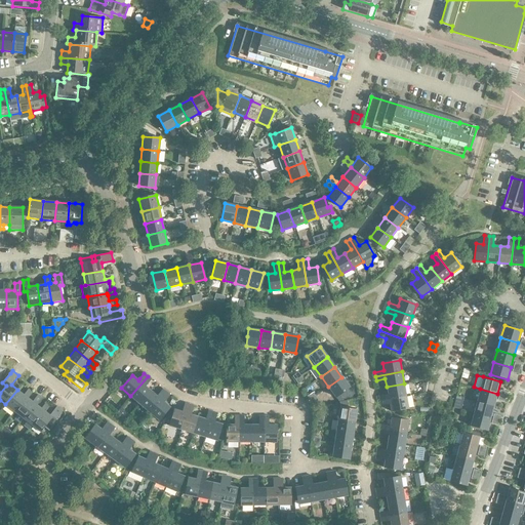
[(130,396),(140,404),(151,392),(146,387),(152,379),(148,376),(130,396)]
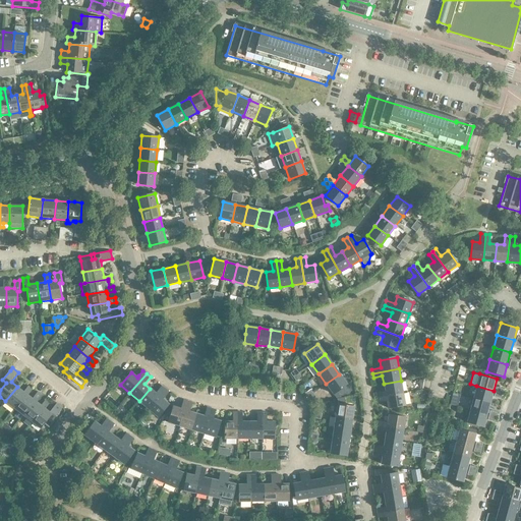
[(339,374),(326,384),(333,394),(346,385),(339,374)]
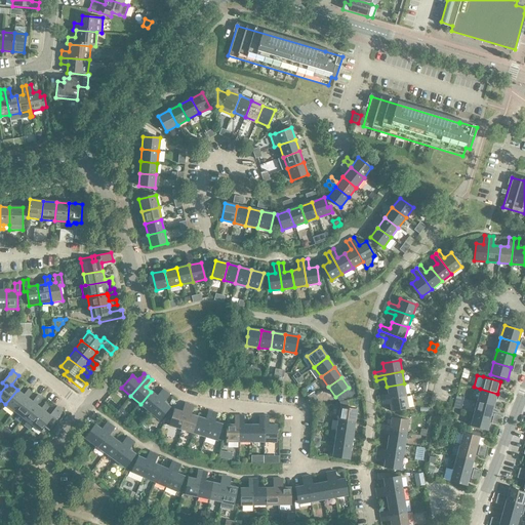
[(378,395),(379,400),(406,396),(404,384),(387,387),(388,394),(378,395)]
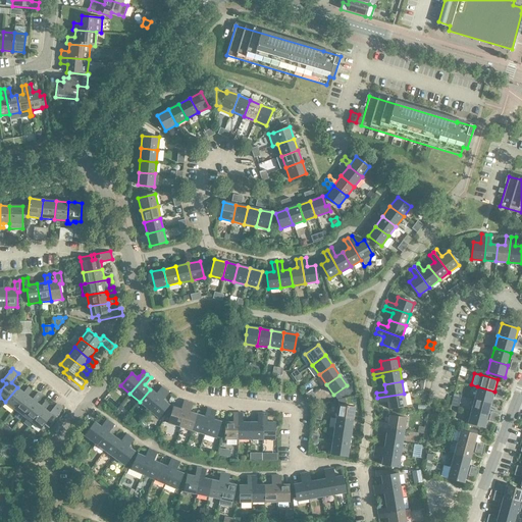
[(29,386),(23,393),(17,387),(5,402),(14,409),(25,394),(28,396),(33,389),(29,386)]
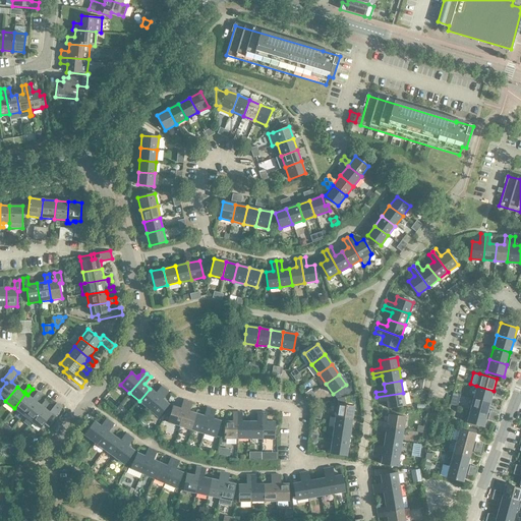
[(494,391),(476,386),(473,398),(489,403),(494,391)]
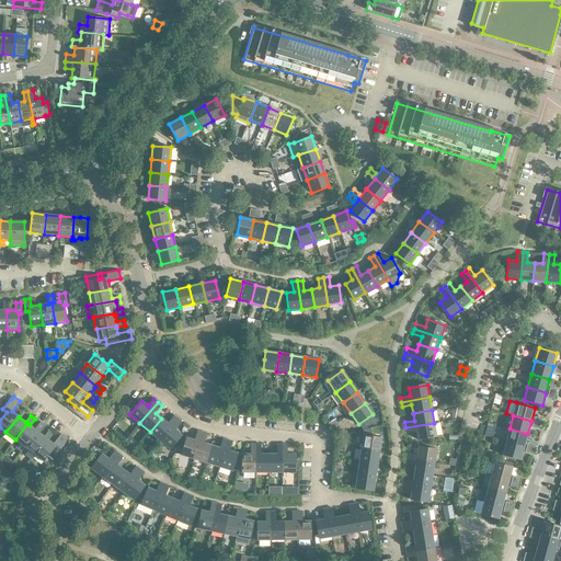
[(174,416),(168,423),(161,419),(150,432),(160,441),(178,420),(174,416)]
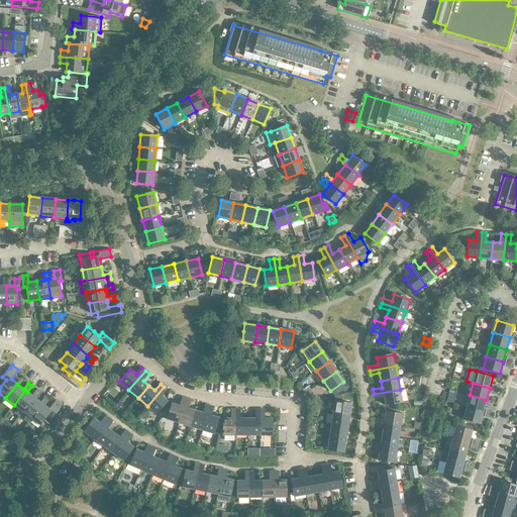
[(168,390),(164,387),(147,406),(157,414),(168,401),(162,397),(168,390)]
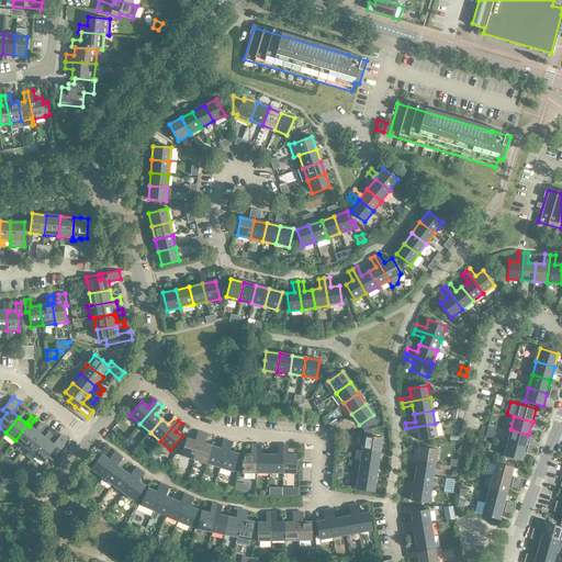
[(35,429),(30,426),(27,424),(15,440),(19,444),(15,447),(21,451),(24,448),(37,431),(40,433),(44,427),(40,424),(35,429)]
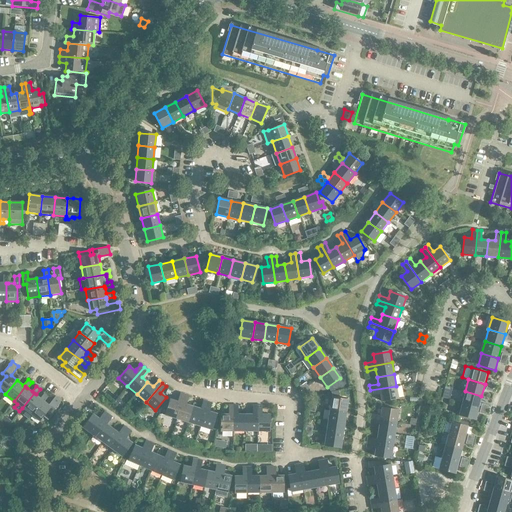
[(381,401),(398,398),(396,386),(370,390),(371,395),(380,393),(381,401)]
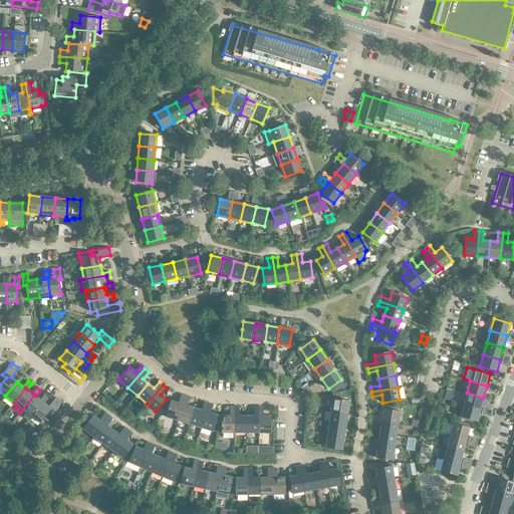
[(483,398),(467,393),(463,405),(480,410),(483,398)]
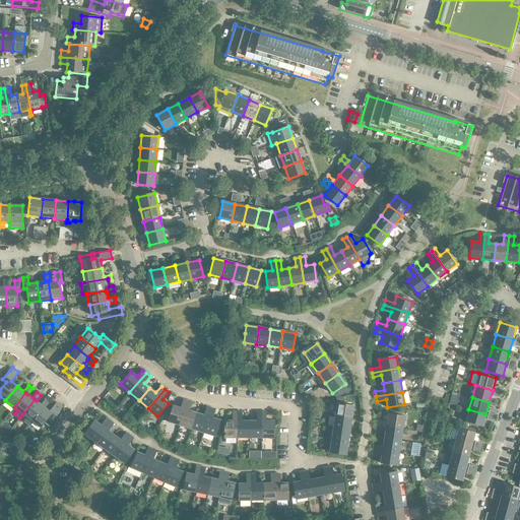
[(45,398),(41,404),(37,400),(35,399),(22,414),(26,416),(23,420),(28,425),(31,420),(43,406),(45,407),(50,402),(45,398)]
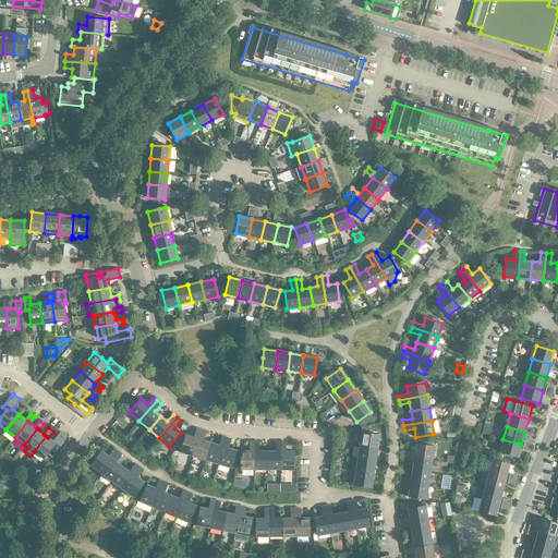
[(180,453),(193,457),(201,431),(196,428),(193,438),(185,436),(180,453)]
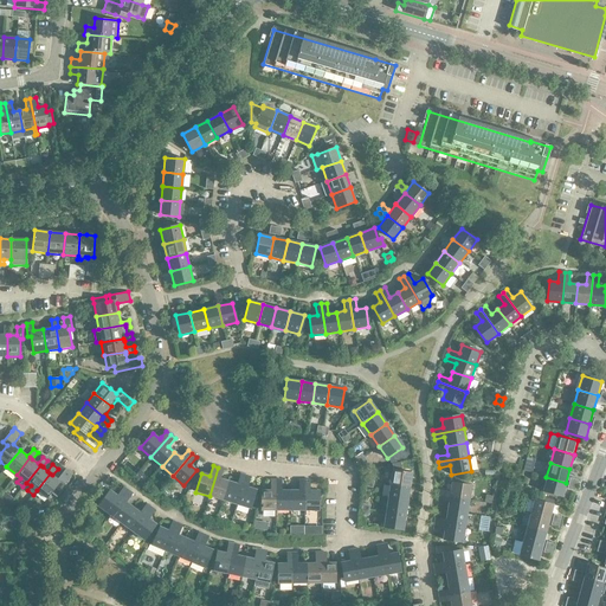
[(50,474),(37,490),(46,498),(51,492),(57,497),(63,489),(62,489),(73,474),(66,468),(58,479),(52,475),(50,474)]
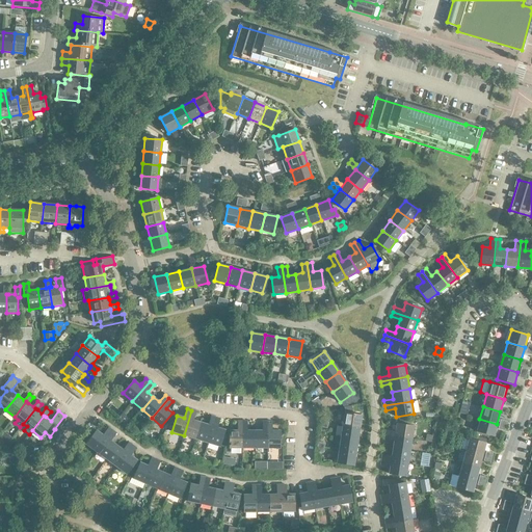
[(191,410),(184,435),(196,440),(201,423),(193,421),(196,411),(191,410)]
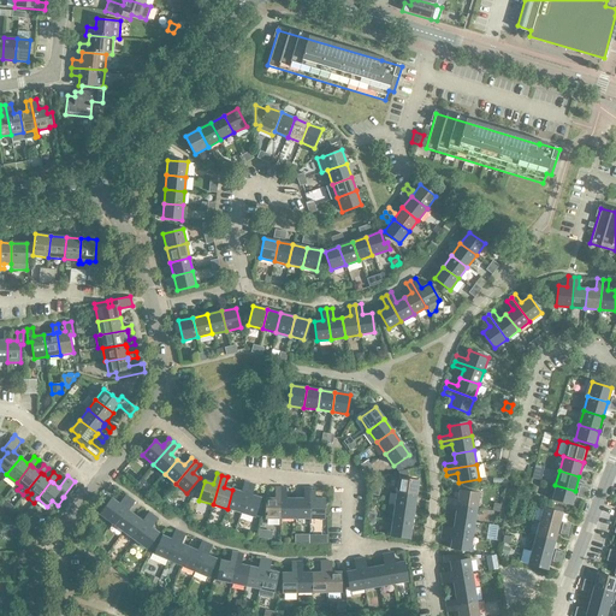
[(419,481),(398,478),(396,493),(416,496),(419,481)]
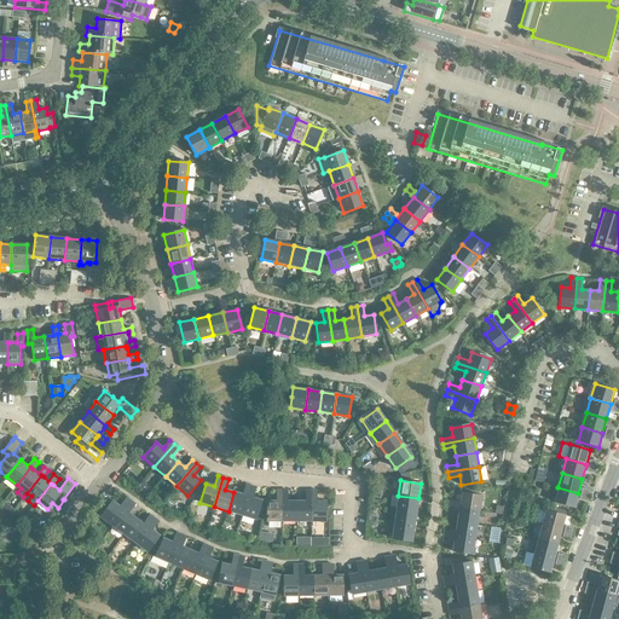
[(229,512),(242,515),(250,486),(246,484),(242,495),(233,492),(229,512)]
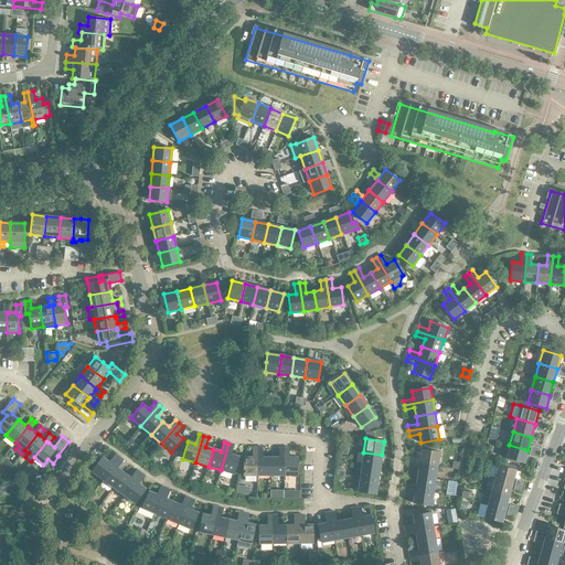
[(231,455),(234,445),(228,444),(221,470),(234,475),(238,457),(231,455)]
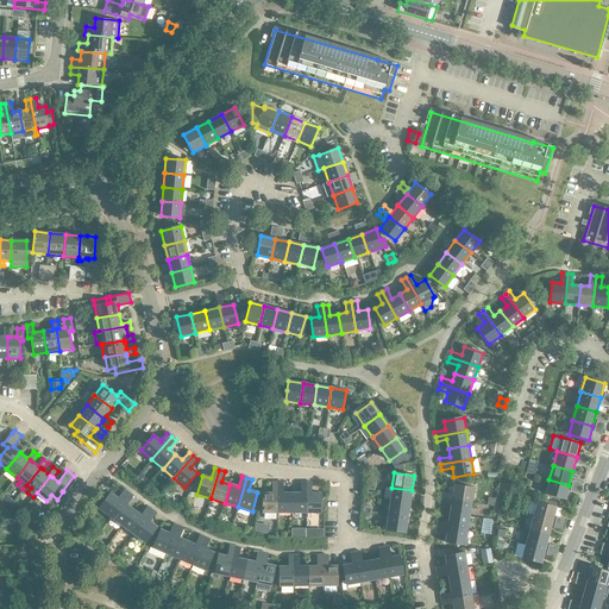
[(569,485),(548,479),(545,494),(565,500),(569,485)]
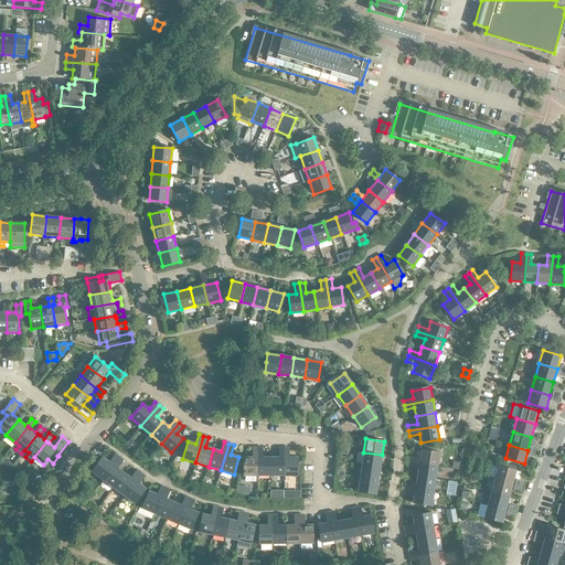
[(244,477),(258,477),(257,448),(253,448),(253,458),(244,458),(244,477)]
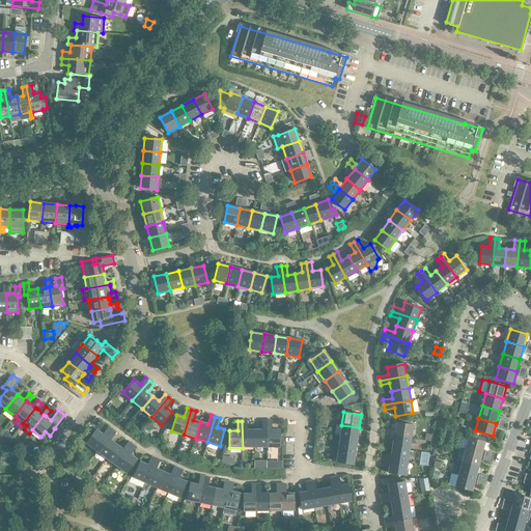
[(247,430),(247,421),(242,421),(243,448),(254,447),(254,430),(247,430)]
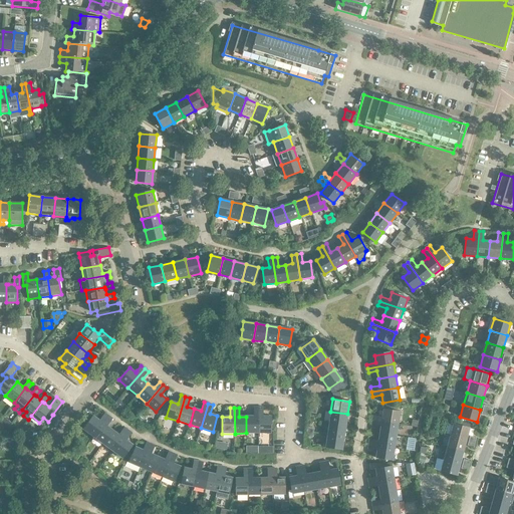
[(254,417),(246,417),(246,433),(258,433),(258,408),(254,408),(254,417)]
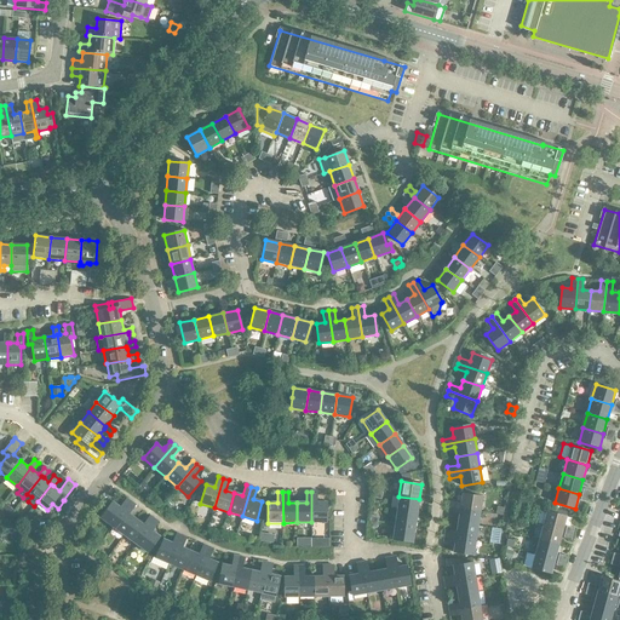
[(317,492),(311,492),(311,522),(326,522),(326,503),(317,503),(317,492)]
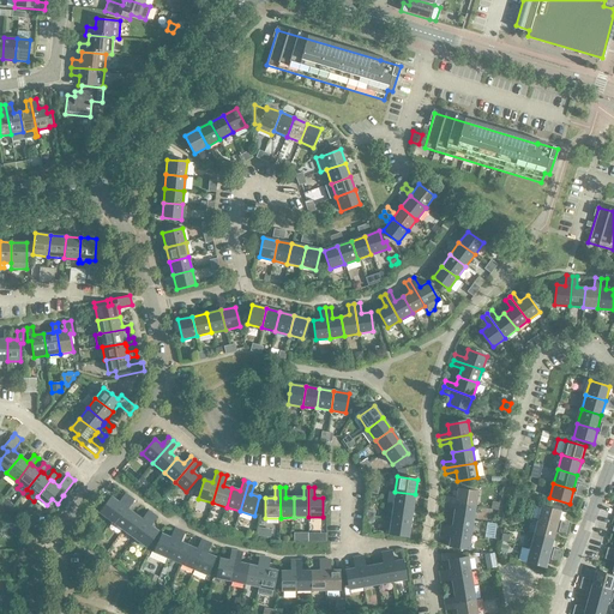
[(445,497),(444,501),(475,506),(476,491),(457,488),(456,498),(445,497)]
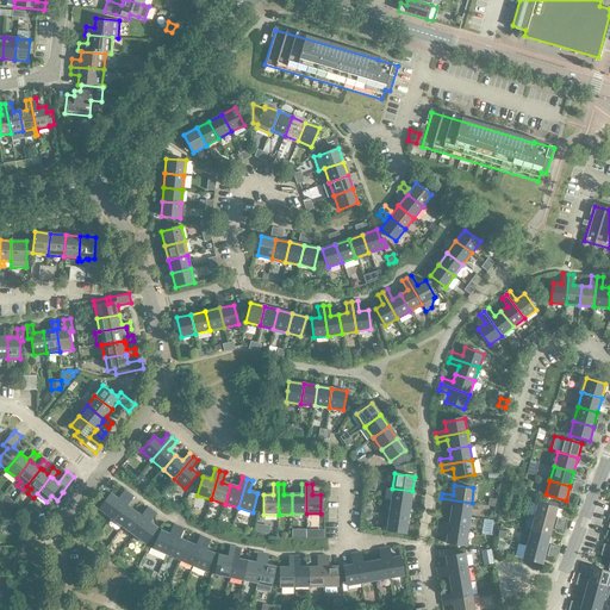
[(410,505),(412,491),(392,489),(391,503),(410,505)]
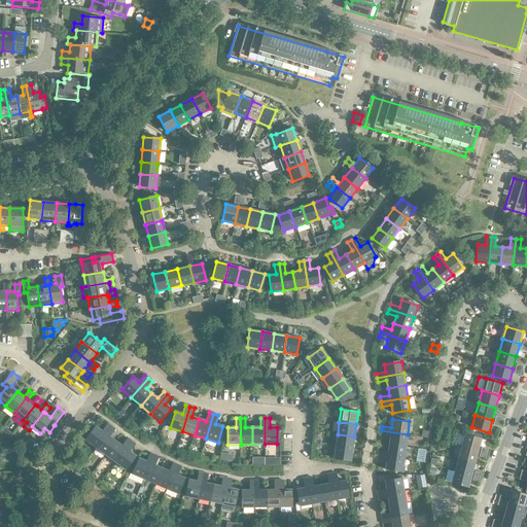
[(111,426),(107,424),(102,431),(95,426),(85,441),(96,448),(111,426)]
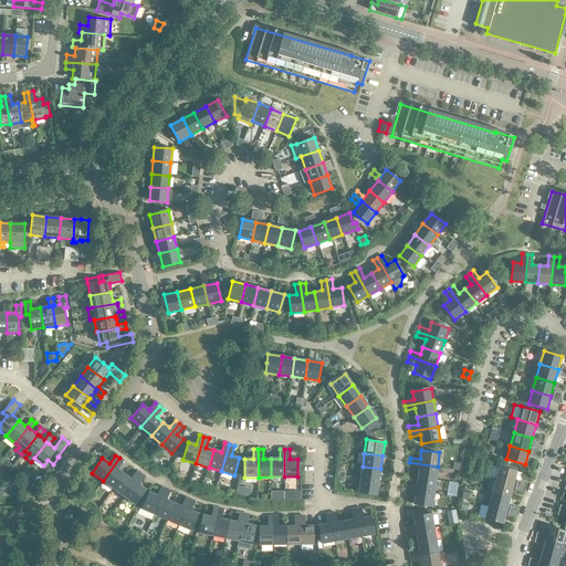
[(103,481),(113,489),(124,474),(117,470),(124,461),(119,458),(103,481)]
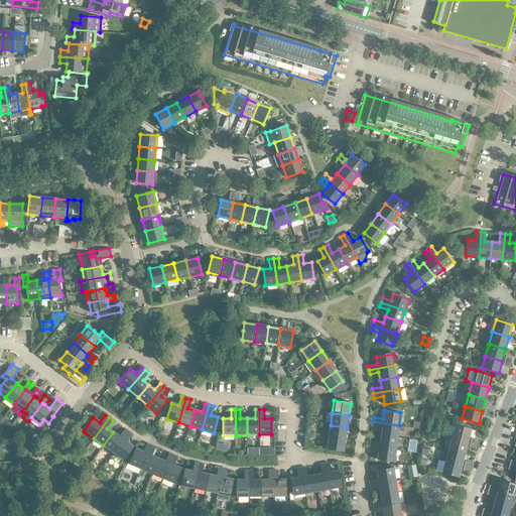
[(399,425),(373,421),(373,426),(381,427),(380,434),(397,437),(399,425)]
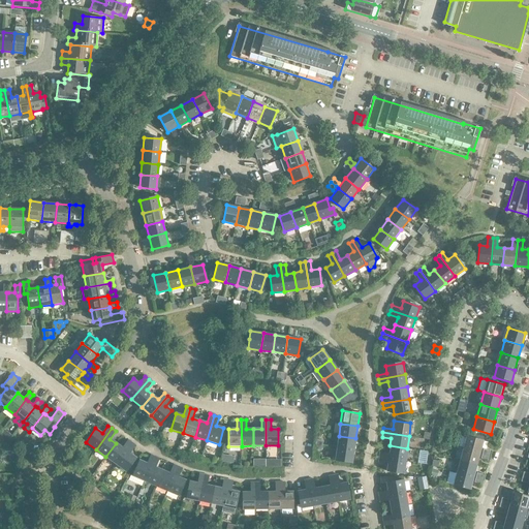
[(466,435),(463,447),(479,453),(484,440),(466,435)]
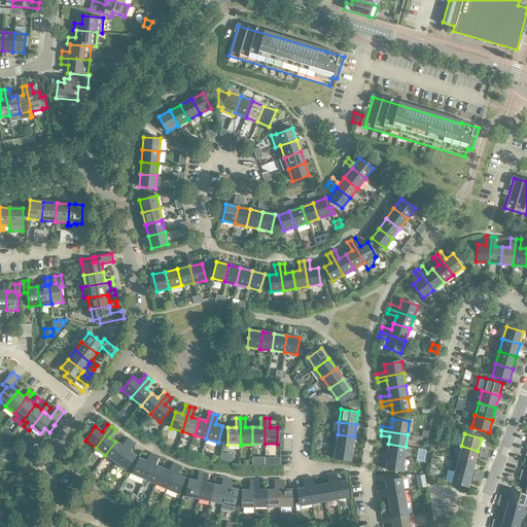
[(354,436),(338,434),(336,446),(352,449),(354,436)]
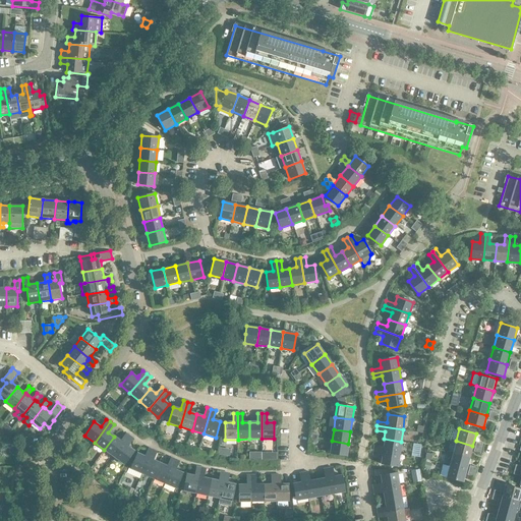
[(126,433),(120,441),(114,437),(104,450),(114,458),(129,437),(126,433)]
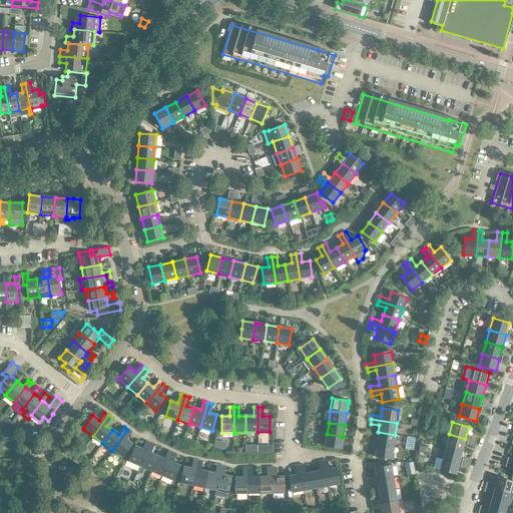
[(131,433),(127,430),(112,451),(122,458),(132,444),(126,440),(129,435),(131,433)]
